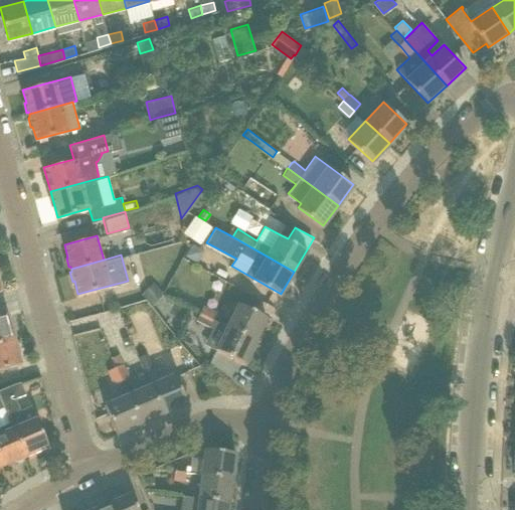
[(141,292),(151,302),(163,291),(153,281),(141,292)]
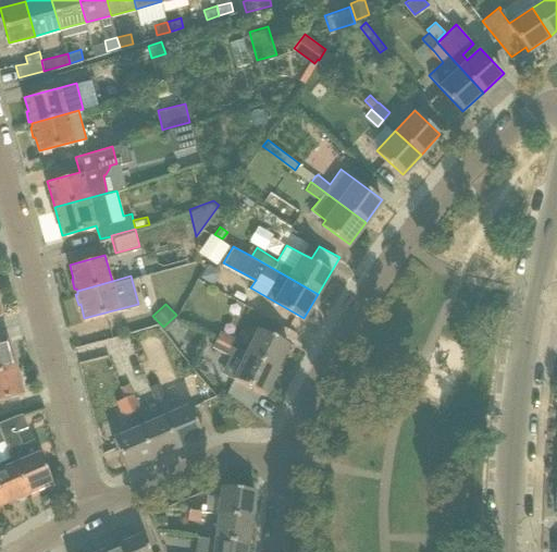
[(276,367),(288,343),(259,328),(246,352),(276,367)]
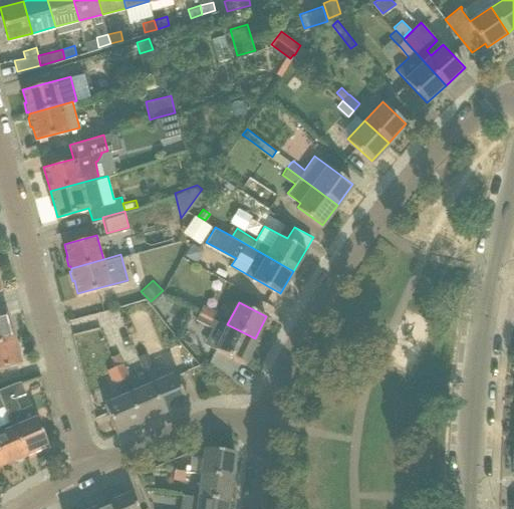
[(204,303),(200,311),(213,317),(216,310),(204,303)]
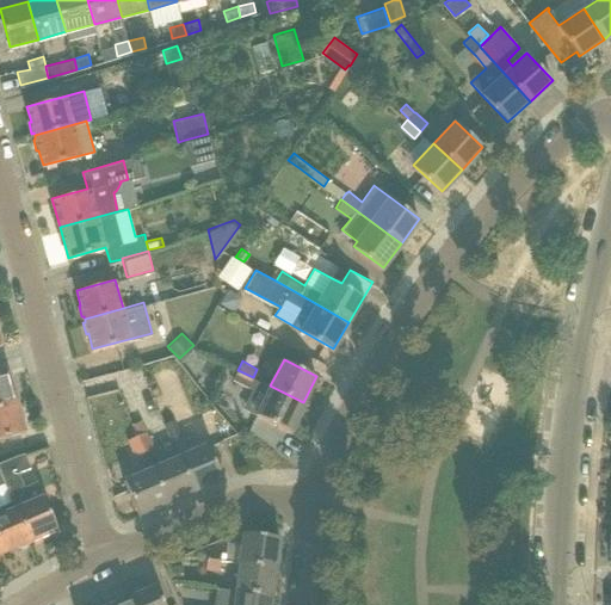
[(248,387),(253,377),(238,370),(233,380),(248,387)]
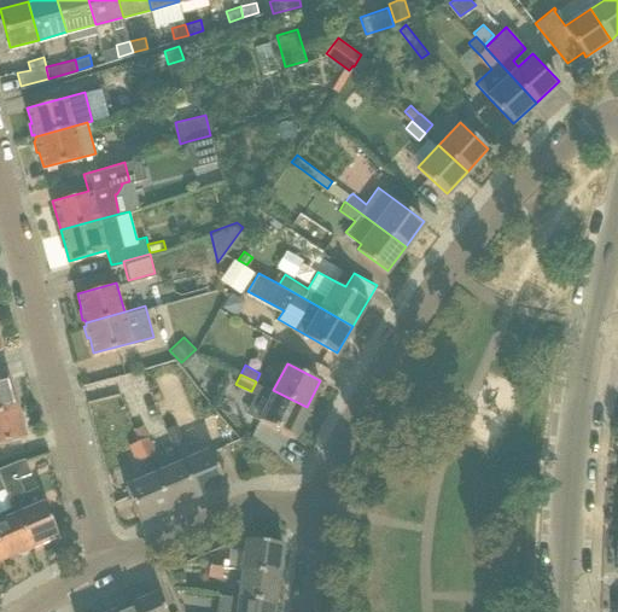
[(13,390),(10,376),(0,378),(0,408),(17,404),(16,401),(18,401),(16,389),(13,390)]
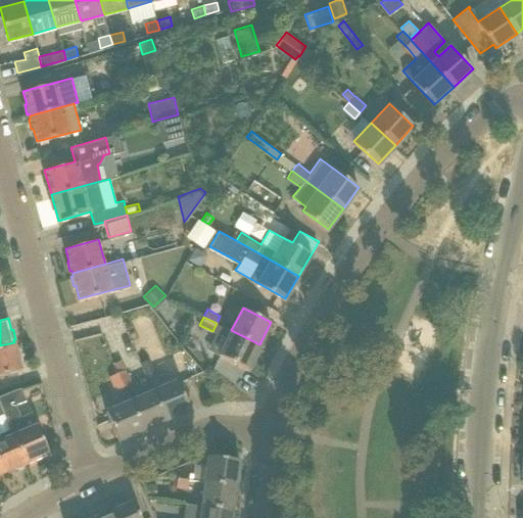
[(219,329),(209,347),(220,352),(219,354),(248,368),(259,344),(231,330),(229,334),(219,329)]
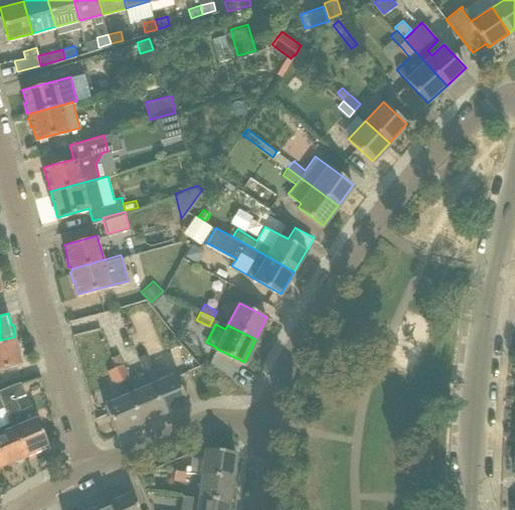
[(0,340),(0,368),(21,362),(18,350),(20,350),(17,340),(15,341),(14,337),(0,340)]
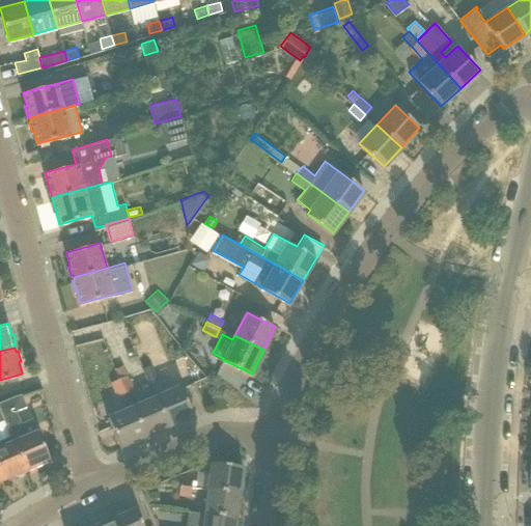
[(119,377),(124,390),(133,387),(123,363),(115,366),(119,377)]
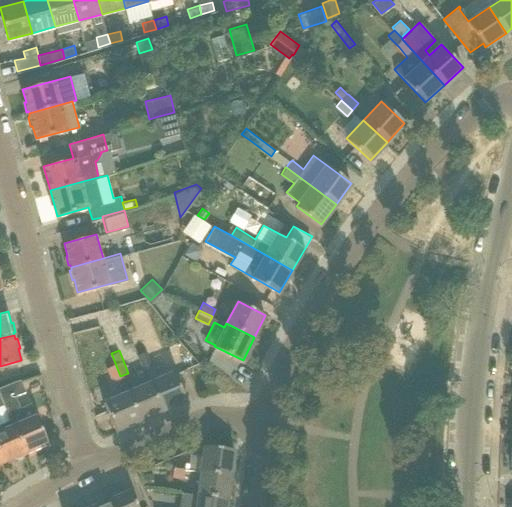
[(143,367),(152,363),(147,350),(138,354),(143,367)]
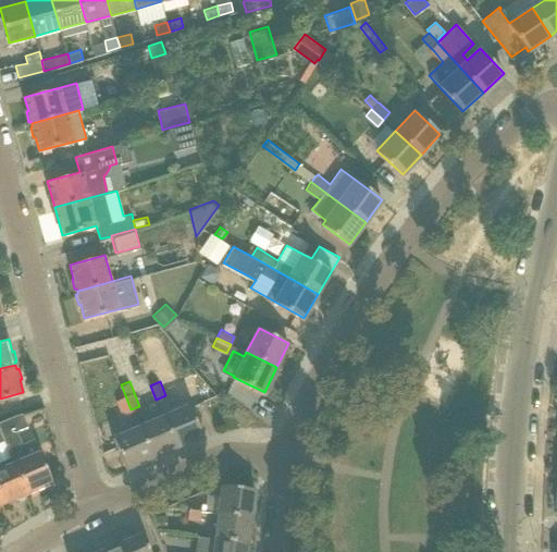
[(125,395),(116,400),(123,414),(131,409),(125,395)]
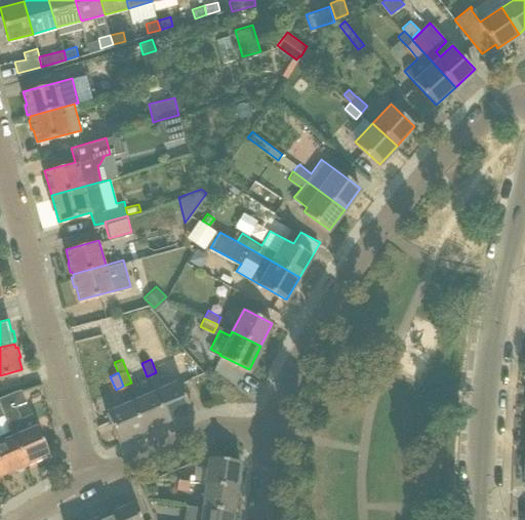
[(167,421),(191,410),(177,381),(154,391),(167,421)]
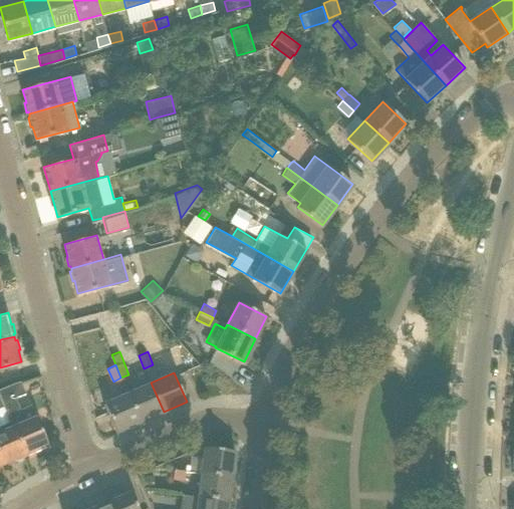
[(20,379),(0,389),(0,396),(3,405),(4,405),(13,426),(25,454),(48,445),(31,405),(20,409),(14,396),(25,392),(20,379)]
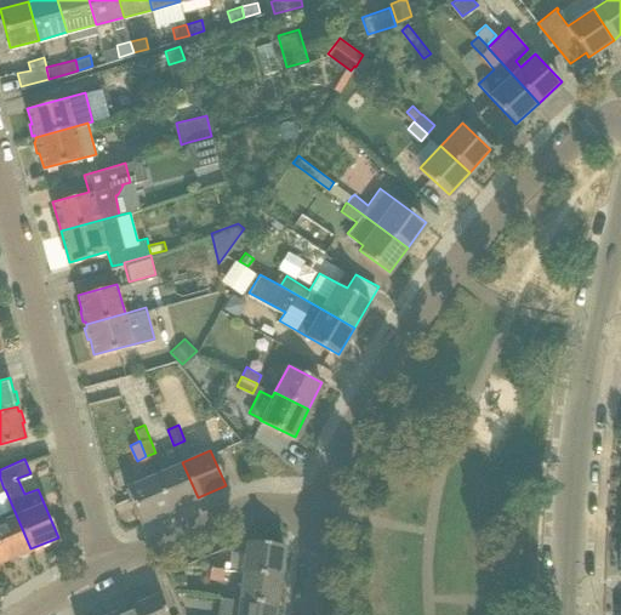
[(198,497),(182,462),(154,474),(169,510),(198,497)]
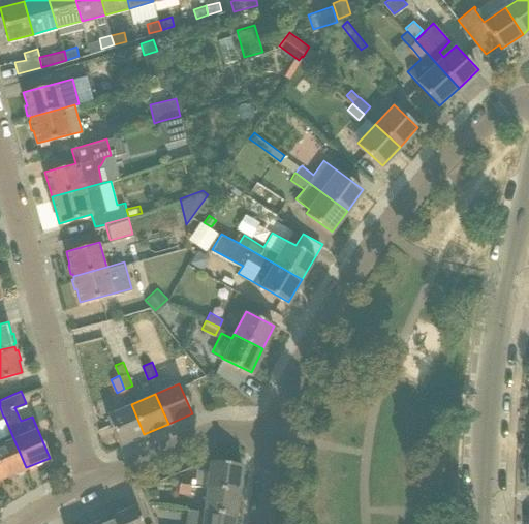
[(131,404),(107,414),(120,444),(144,434),(131,404)]
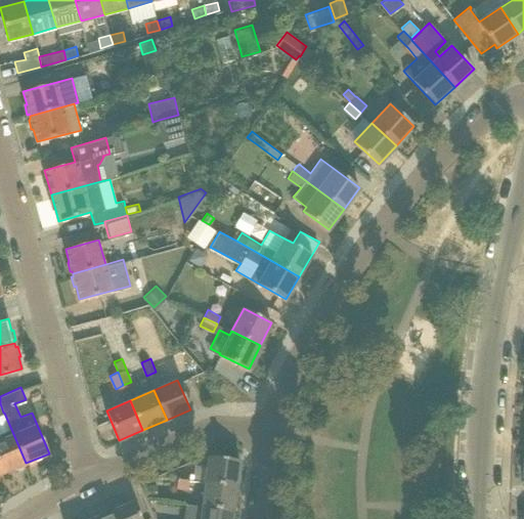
[(0,467),(2,473),(26,463),(13,434),(0,439),(0,467)]
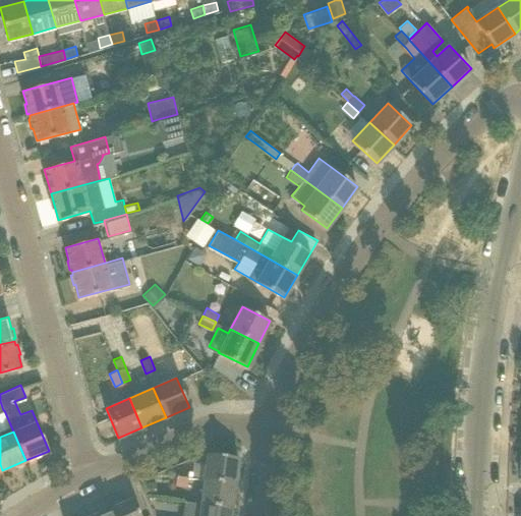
[(235,481),(238,458),(239,457),(208,453),(205,477),(235,481)]
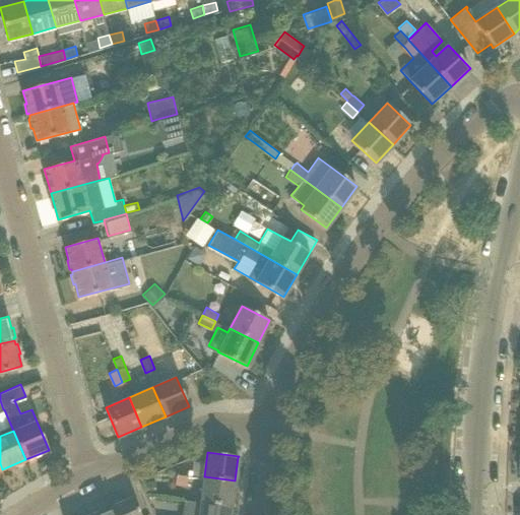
[(189,466),(177,465),(176,473),(188,474),(189,466)]
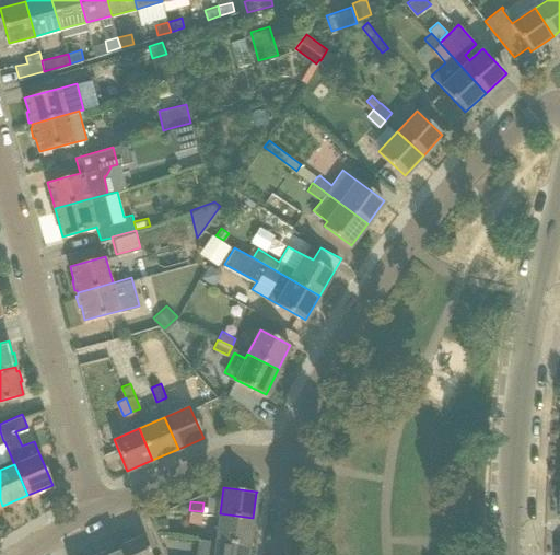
[(188,519),(201,520),(202,511),(189,510),(188,519)]
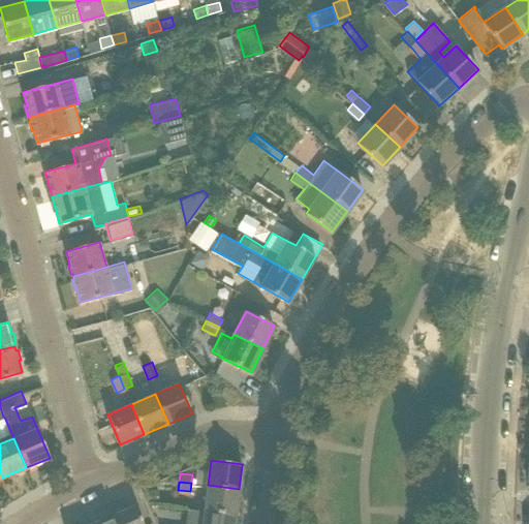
[(239,489),(208,485),(207,493),(204,510),(236,514),(239,489)]
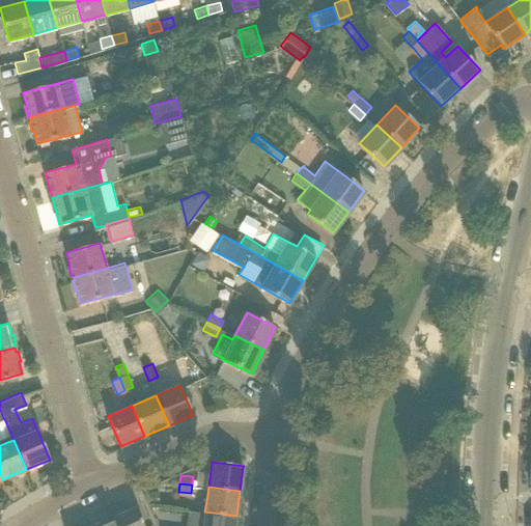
[(159,502),(159,490),(149,490),(149,502),(159,502)]
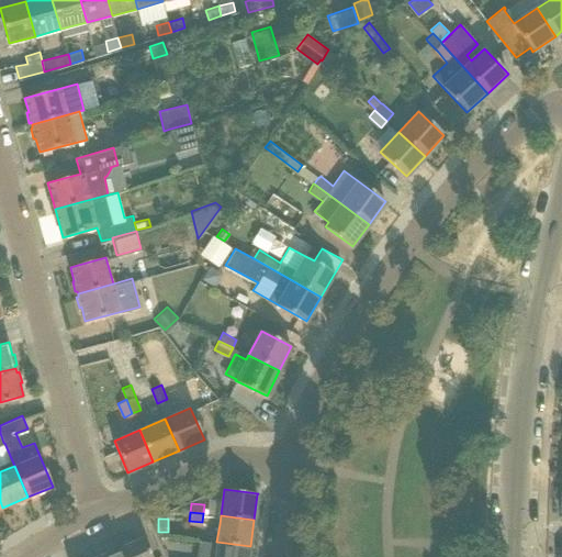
[(150,556),(143,537),(120,547),(123,556),(150,556)]
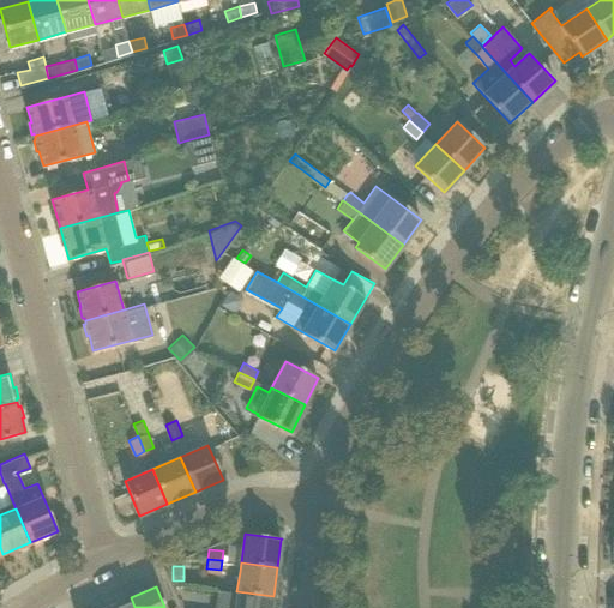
[(236,591),(234,607),(217,607),(216,607),(216,606),(203,603),(202,607),(271,607),(274,596),(236,591)]
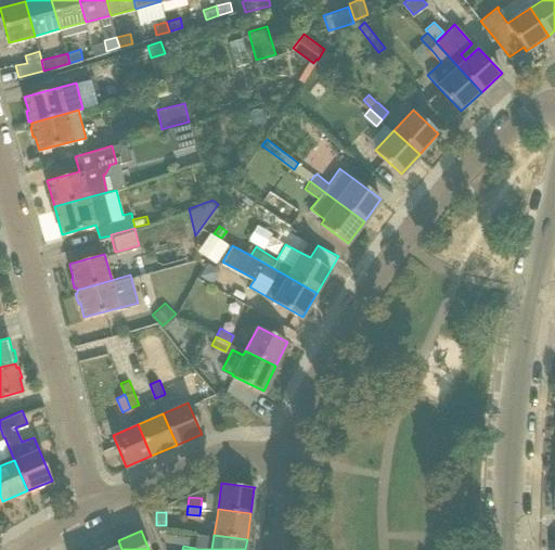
[(121,549),(118,540),(95,549),(121,549)]
